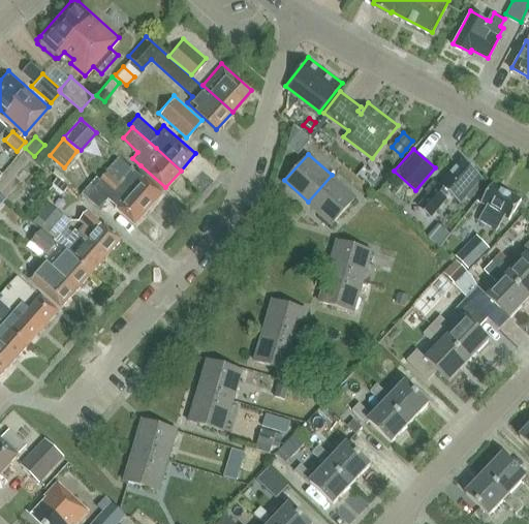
[(460,201),(481,175),(461,157),(439,183),(437,181),(418,203),(431,214),(449,191),(460,201)]
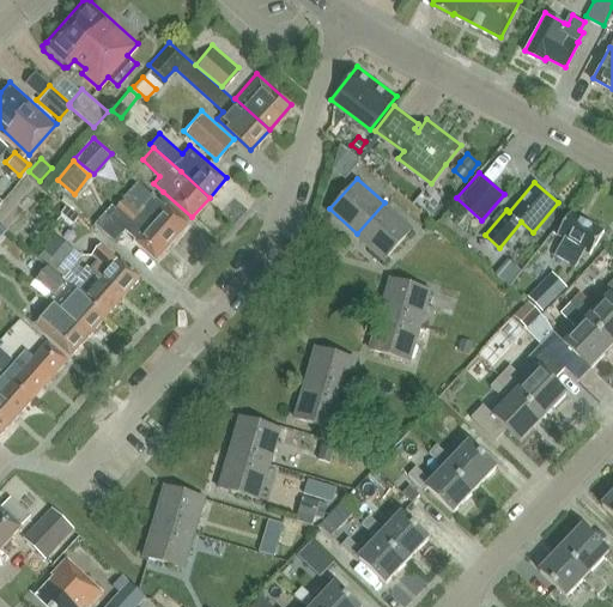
[(168,201),(164,205),(151,193),(138,208),(125,196),(116,205),(113,201),(95,220),(115,238),(126,226),(137,236),(135,237),(157,256),(189,220),(168,201)]
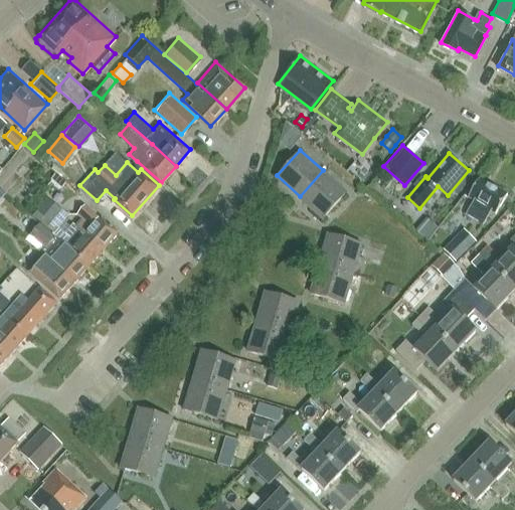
[(300,196),(322,216),(345,190),(323,170),(300,196)]
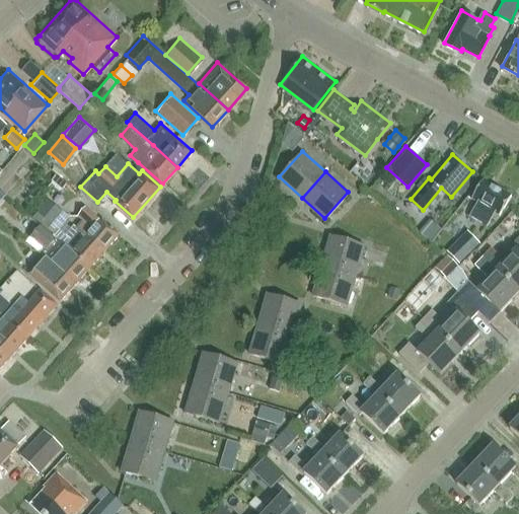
[(495,210),(499,213),(511,193),(484,176),(471,196),(477,200),(469,213),(487,224),(495,210)]
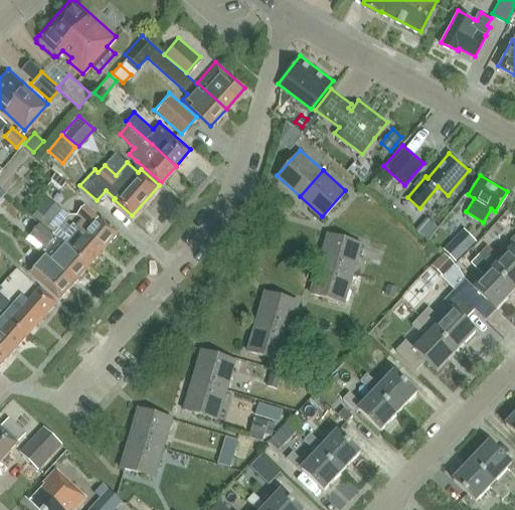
[(67,213),(53,201),(39,219),(52,230),(67,213)]
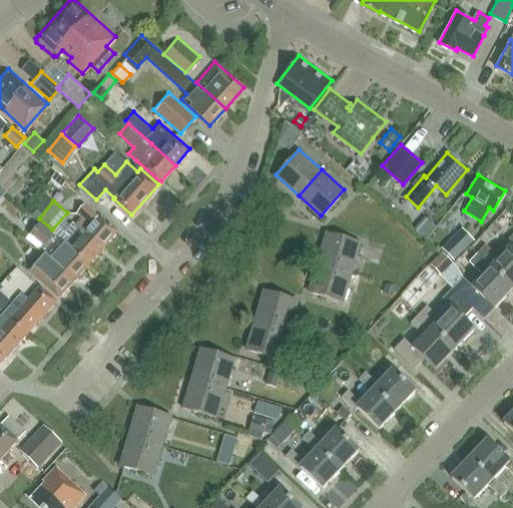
[(101,213),(100,214),(99,215),(82,201),(74,210),(79,215),(73,221),(70,219),(62,229),(57,224),(53,229),(89,263),(118,229),(101,213)]
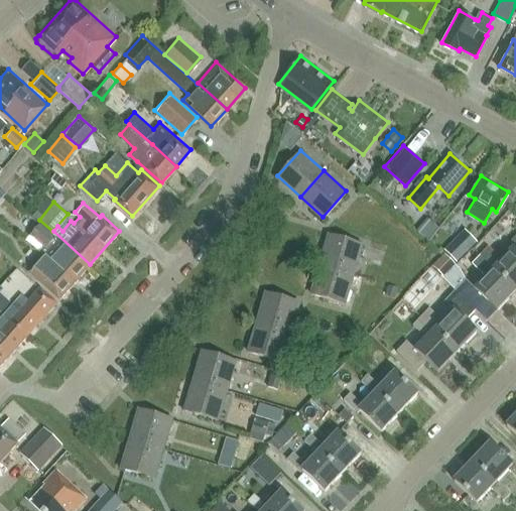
[(430,218),(419,232),(428,239),(438,226),(430,218)]
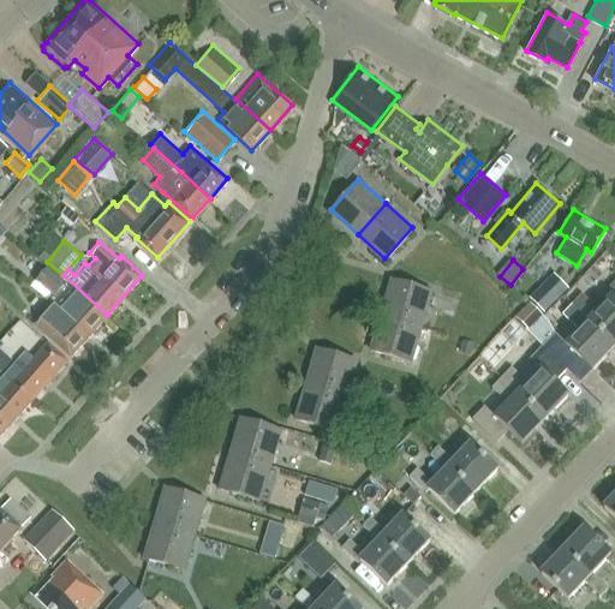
[(107,315),(64,275),(61,278),(47,263),(29,284),(49,303),(53,299),(61,308),(60,309),(89,334),(107,315)]
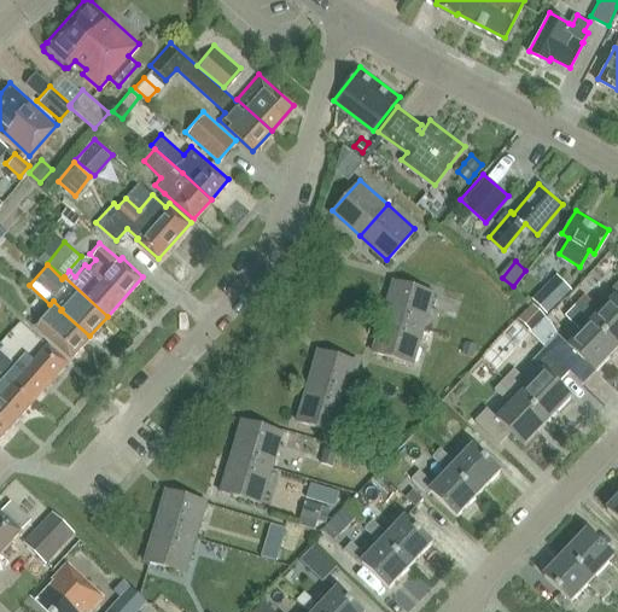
[(544,284),(559,299),(572,286),(557,272),(544,284)]
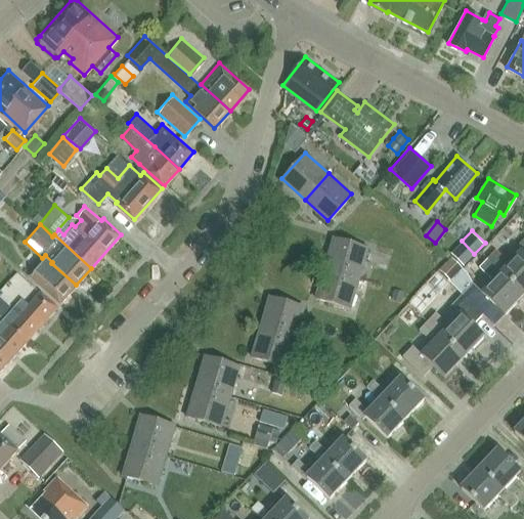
[(523,235),(517,245),(521,249),(510,260),(496,247),(487,256),(523,291),(523,235)]
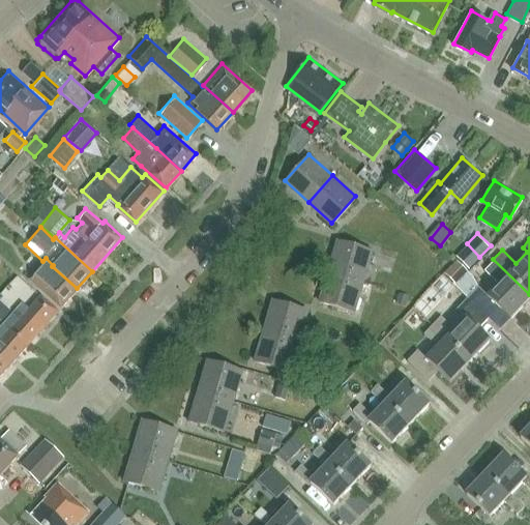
[(329,269),(363,280),(372,250),(337,239),(329,269)]
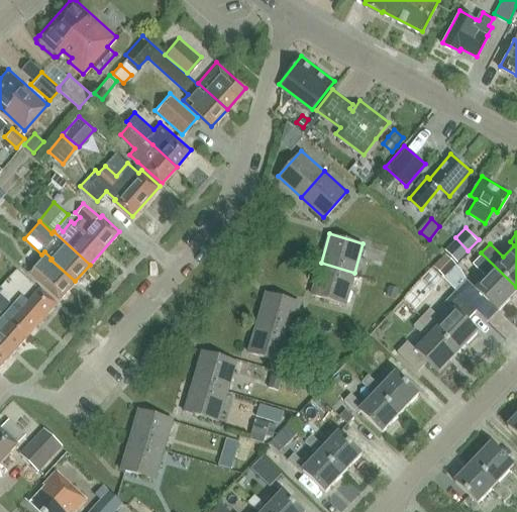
[(50,260),(52,259),(44,251),(41,254),(28,270),(60,298),(75,281),(50,260)]
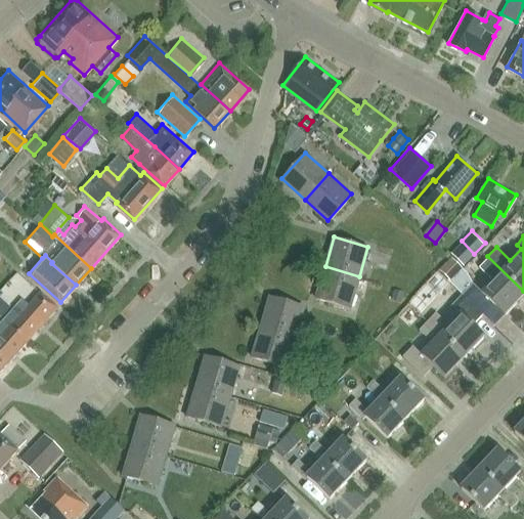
[(438,267),(450,278),(462,266),(450,255),(438,267)]
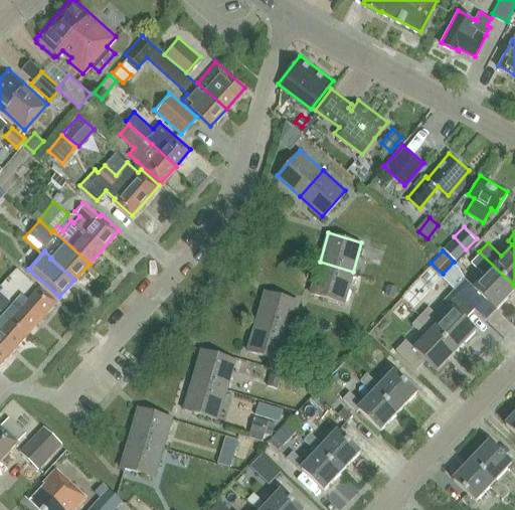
[(442,275),(455,287),(475,307),(485,296),(496,307),(514,287),(514,286),(479,251),(471,260),(485,274),(474,285),(465,276),(458,265),(454,262),(443,274),(442,275)]
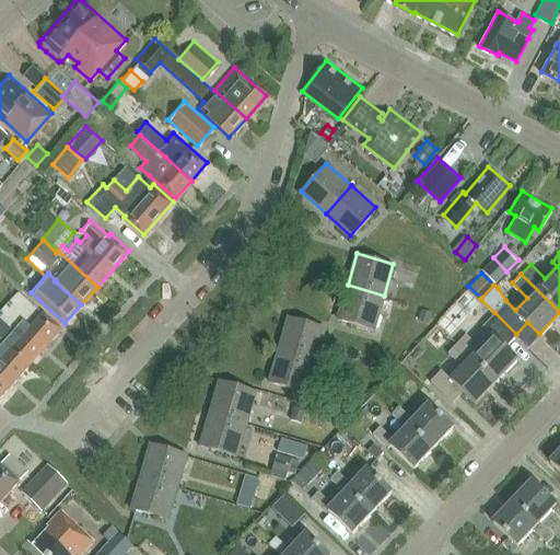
[(374,327),(384,296),(348,285),(338,316),(374,327)]
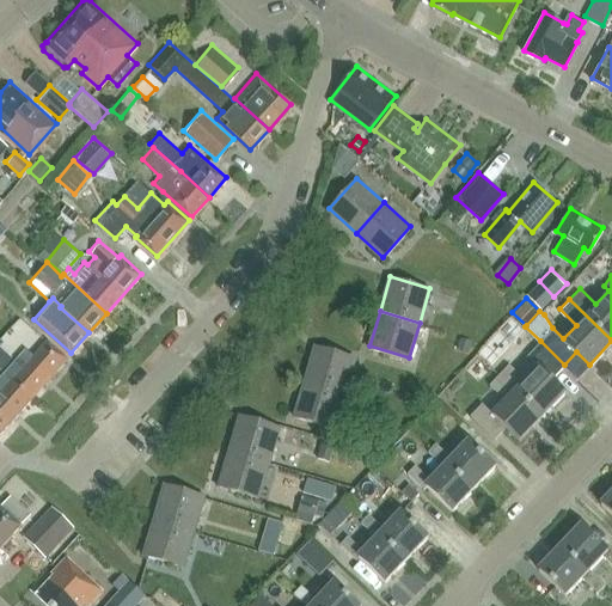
[(471,337),(460,335),(457,346),(469,348),(471,337)]
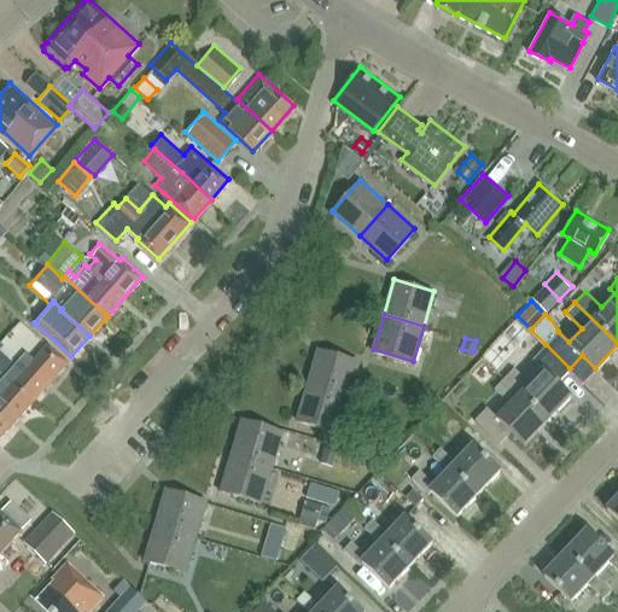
[(33,400),(68,360),(48,342),(34,356),(27,350),(5,374),(33,400)]
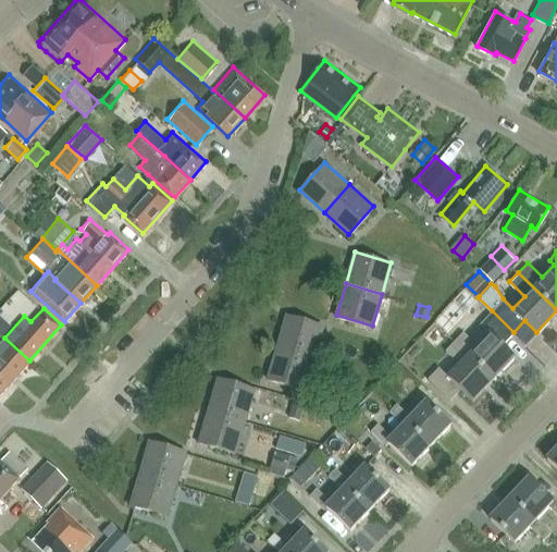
[(503,343),(514,332),(492,310),(480,322),(490,331),(478,344),(463,330),(454,339),(494,377),(515,355),(503,343)]
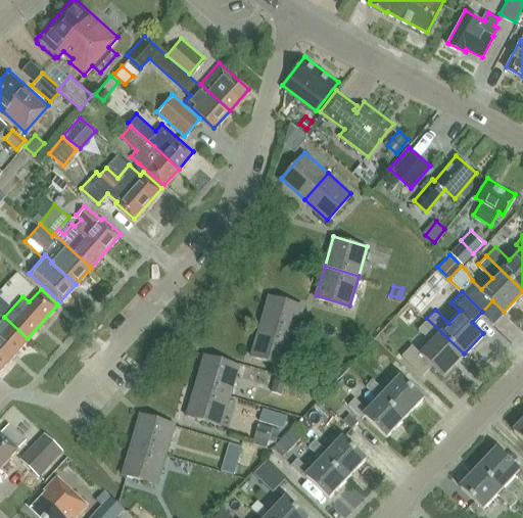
[(294,334),(302,304),(270,295),(260,324),(294,334)]
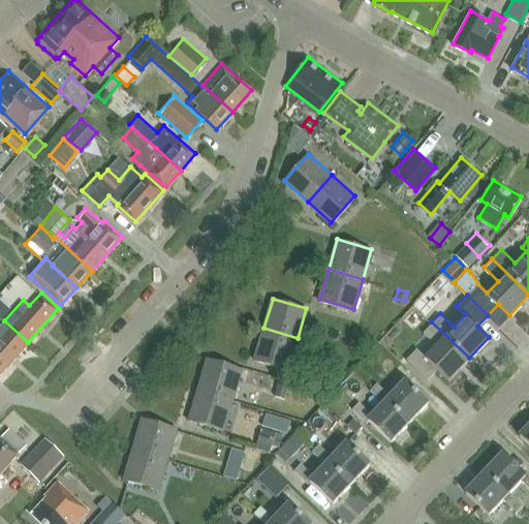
[(0,373),(28,342),(4,320),(3,319),(0,324),(0,373)]
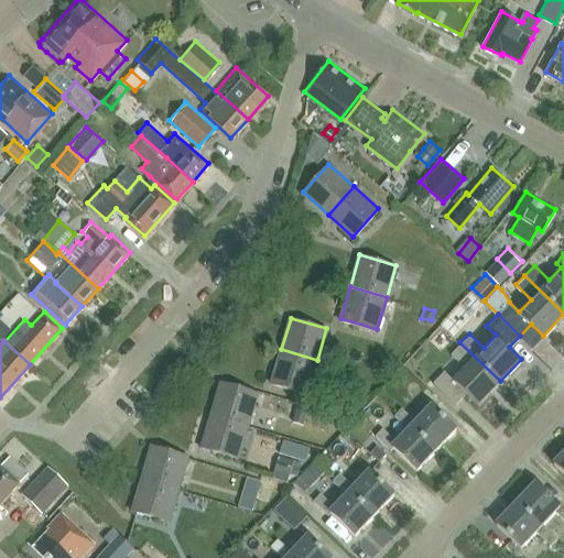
[(479,403),(500,381),(459,342),(451,352),(466,367),(454,379),(444,370),(433,381),(455,403),(466,391),(479,403)]
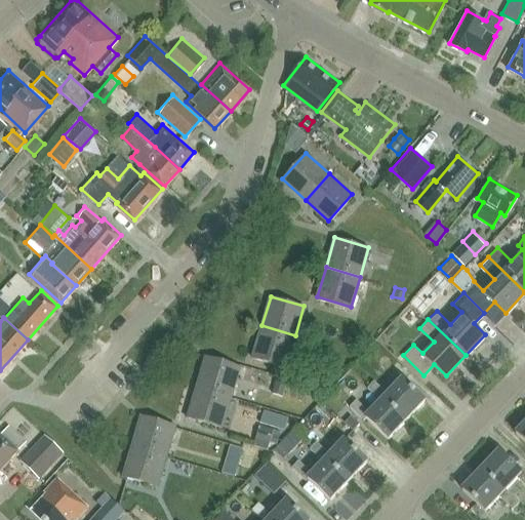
[(286,365),(295,335),(261,325),(252,355),(286,365)]
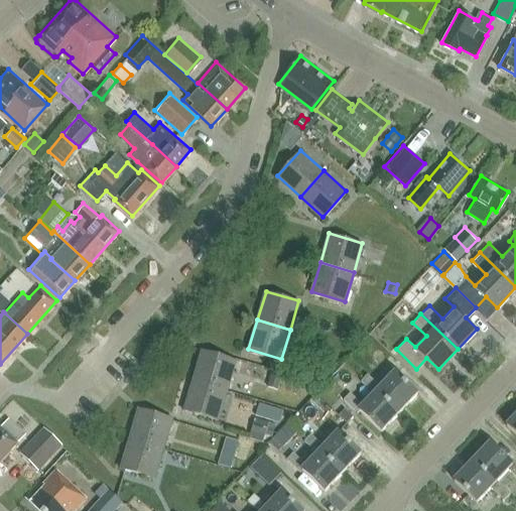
[(393,365),(401,354),(372,333),(365,344),(393,365)]
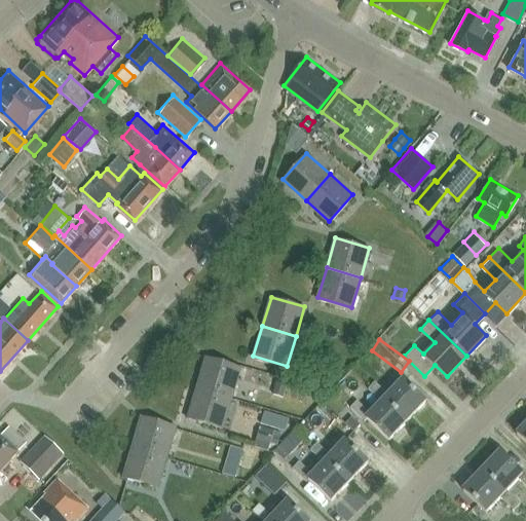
[(239,366),(210,358),(205,357),(197,385),(231,396),(239,366)]
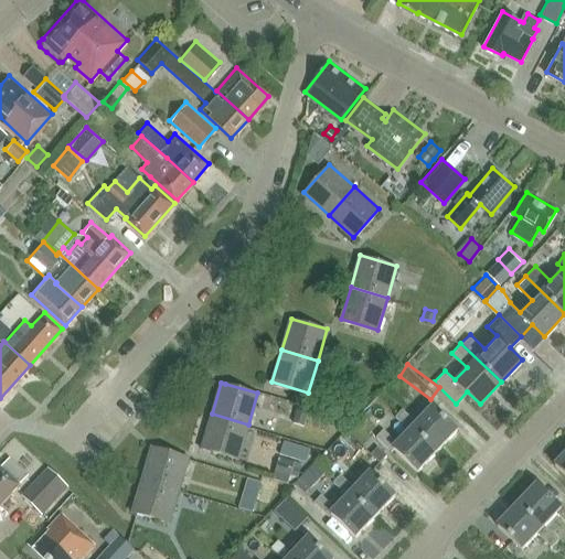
[(437,449),(457,428),(433,405),(417,420),(403,407),(395,415),(409,428),(413,425),(437,449)]
